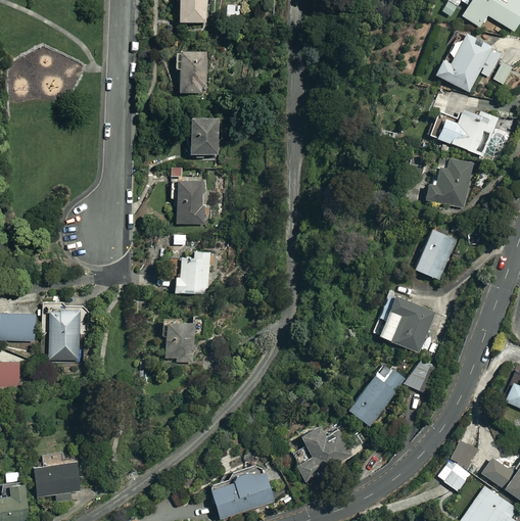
[(206,21),(206,0),(177,0),(178,21),(206,21)]
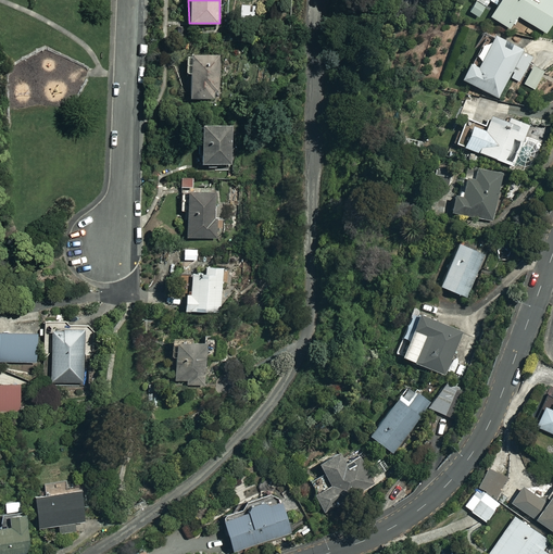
[(552,0),(475,0),(476,0),(488,8),(491,1),(497,4),(489,17),(511,32),(514,26),(522,30),(526,23),(545,35),(552,23),(552,0)]
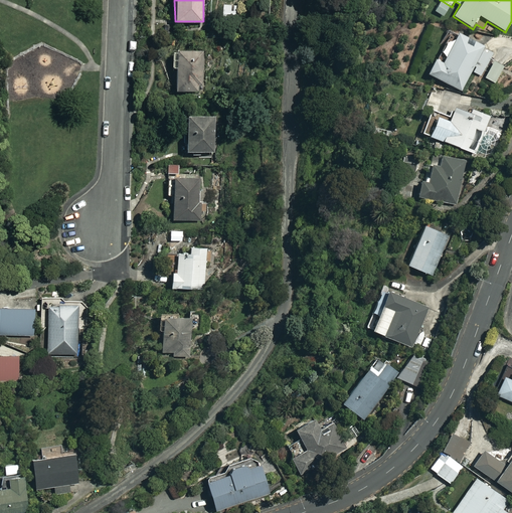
[(496,53),(458,33),(453,42),(447,40),(441,51),(447,55),(444,62),(436,58),(428,72),(463,92),(473,71),(498,84),(507,67),(493,59),(496,53)]
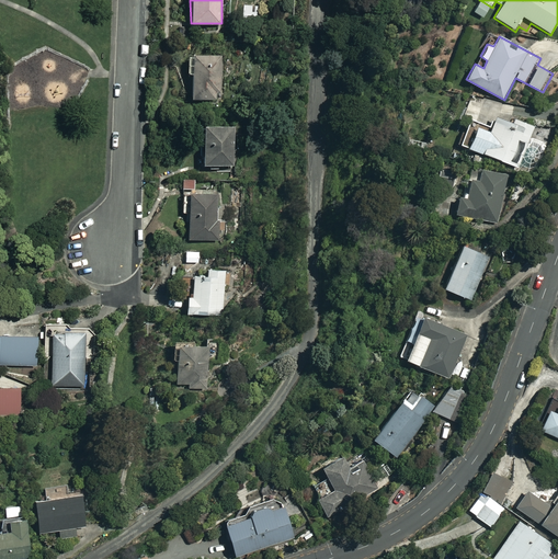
[(223,55),(189,54),(188,72),(192,72),(191,98),(220,100),(223,55)]
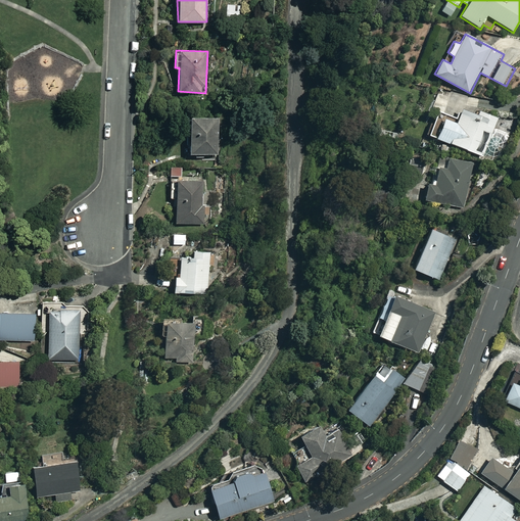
[(469,99),(443,90),(428,135),(503,162),(512,136),(494,129),(499,117),(466,106),(469,99)]
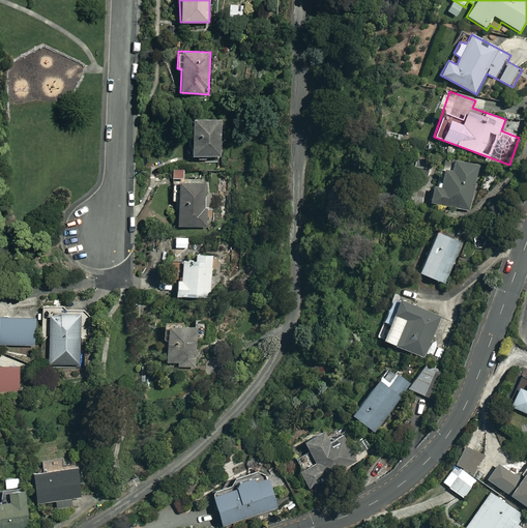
[(222,117),(191,116),(189,155),(221,156),(222,117)]
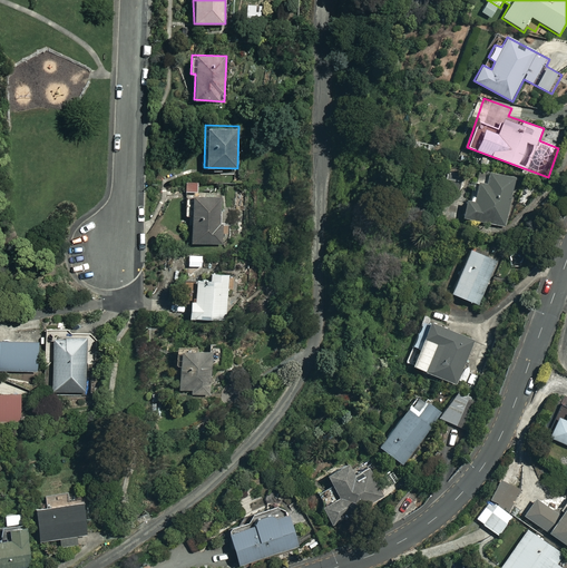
[(517,178),(490,172),(488,184),(480,182),(475,203),(466,199),(461,216),(505,227),(517,178)]
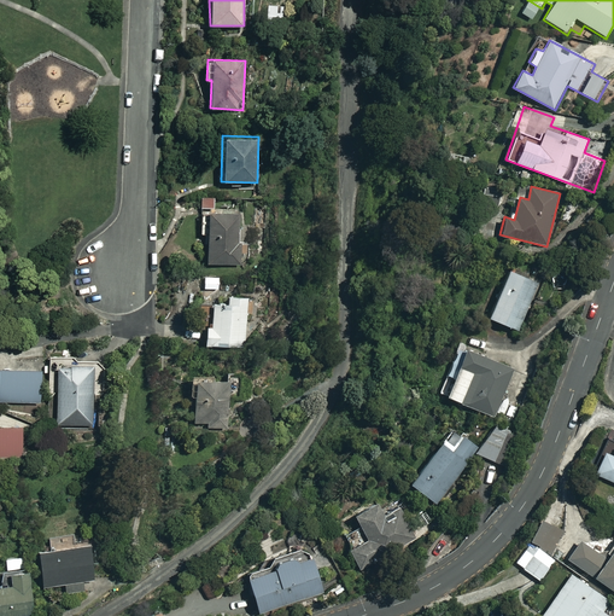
[(206,216),(202,216),(202,233),(206,233),(206,265),(244,265),(245,211),(206,211),(206,216)]
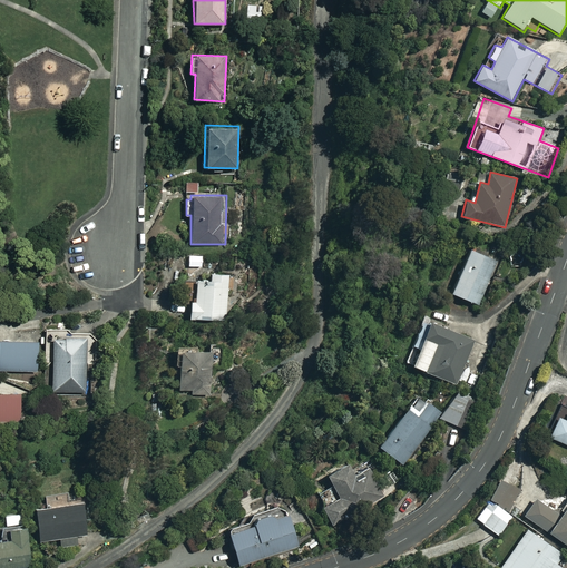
[(501,261),(469,247),(450,291),(481,305),(501,261)]
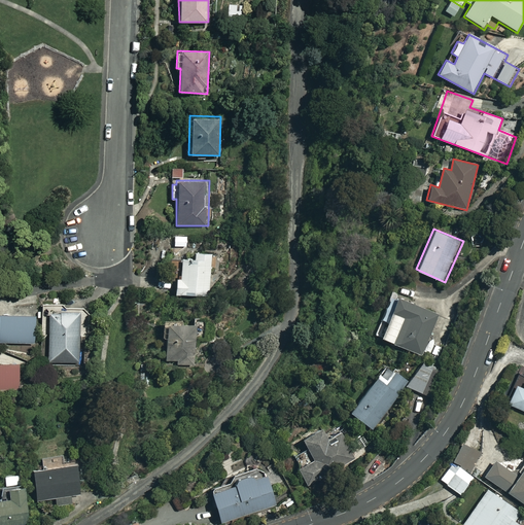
[(193,260),(171,260),(170,280),(175,280),(175,295),(211,295),(212,253),(193,252),(193,260)]
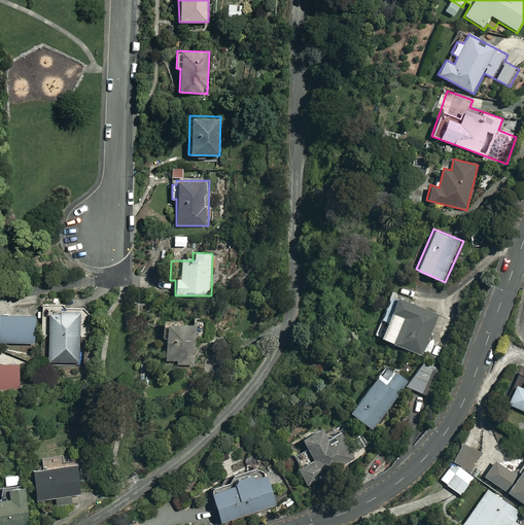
[(440,316),(398,294),(378,336),(418,356),(440,316)]
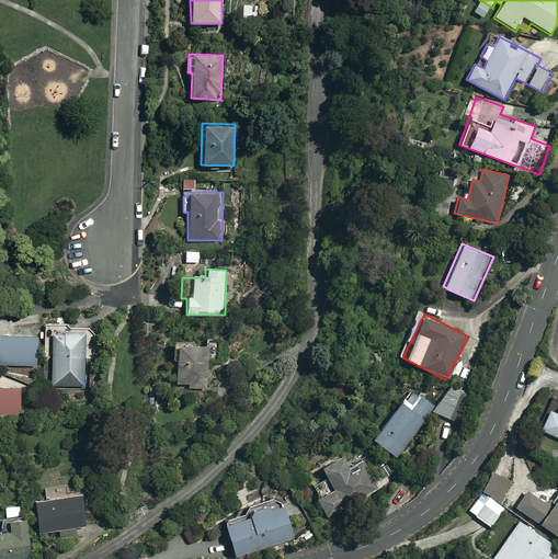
[(88,332),(54,333),(56,390),(89,389),(88,332)]
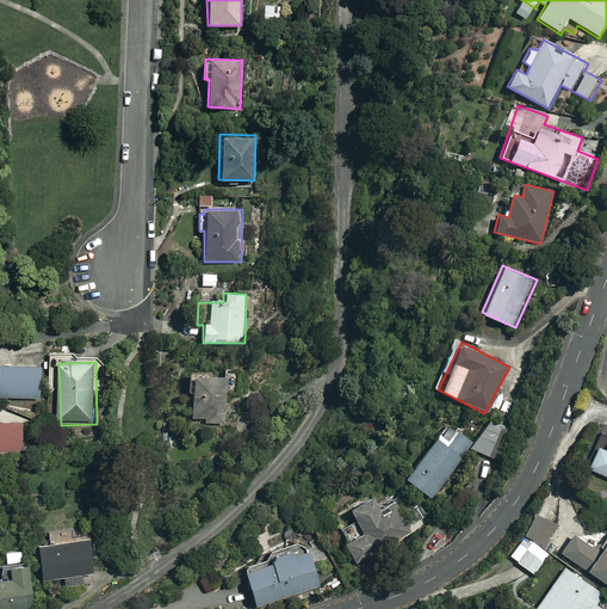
[(39,363),(0,363),(0,398),(41,398),(39,363)]
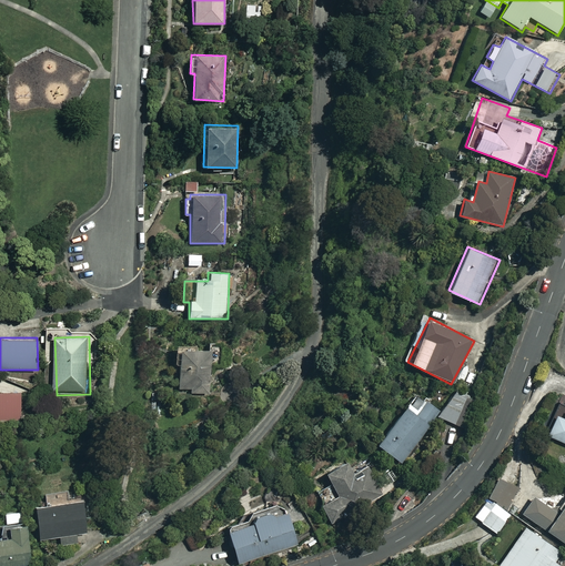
[(180,362),(180,387),(193,387),(193,394),(211,394),(211,342),(174,342),(174,362),(180,362)]
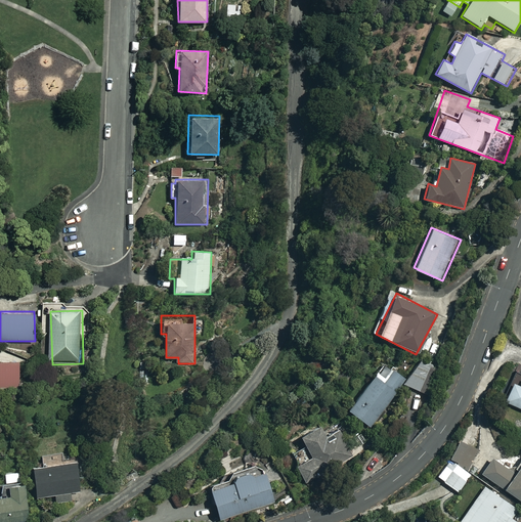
[(443,371),(421,358),(406,384),(429,396),(443,371)]
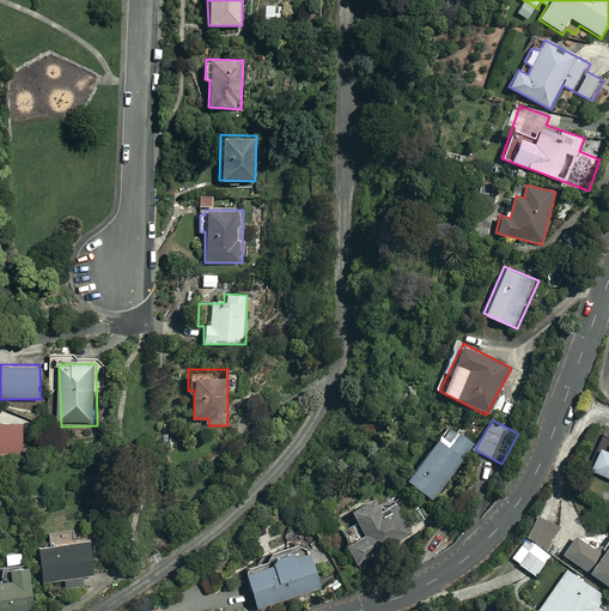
[(22,421),(0,421),(0,458),(23,458),(22,421)]
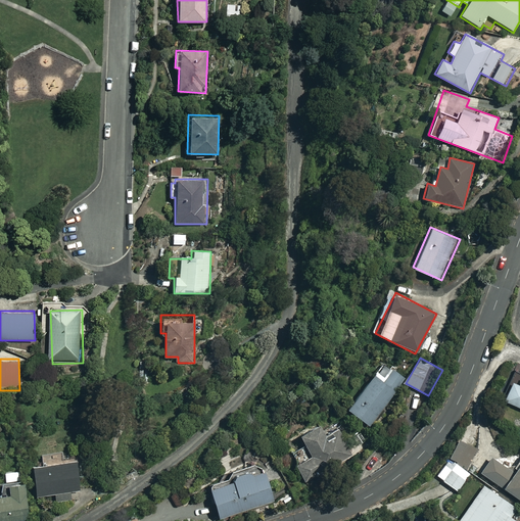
[(407,380),(393,370),(383,382),(373,374),(347,408),(371,426),(407,380)]
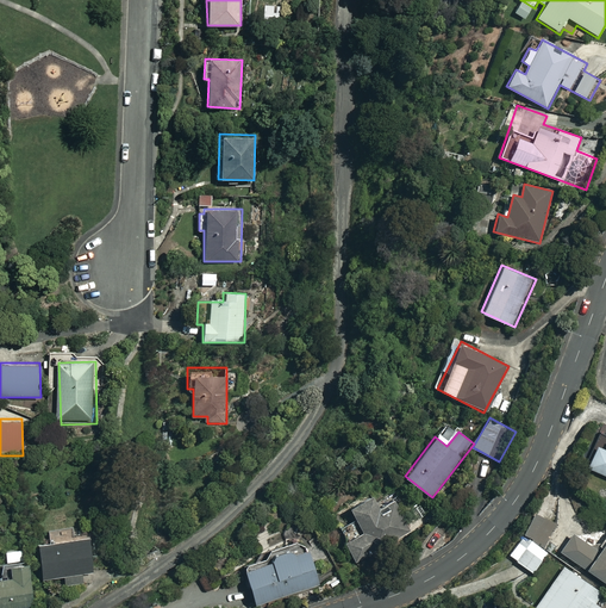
[(605,440),(601,439),(588,467),(605,475),(605,440)]
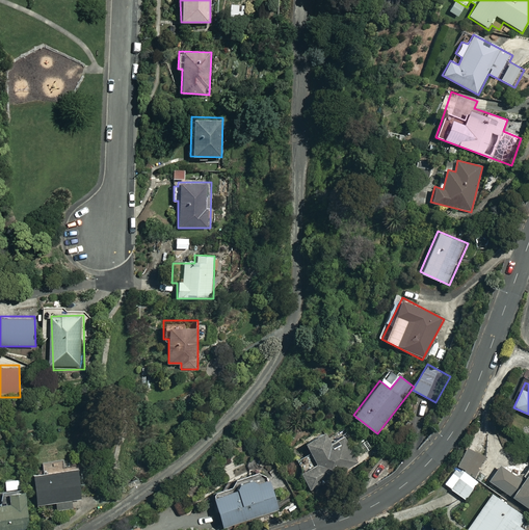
[(303,441),(317,462),(301,473),(314,493),(360,465),(343,436),(332,444),(322,429),(303,441)]
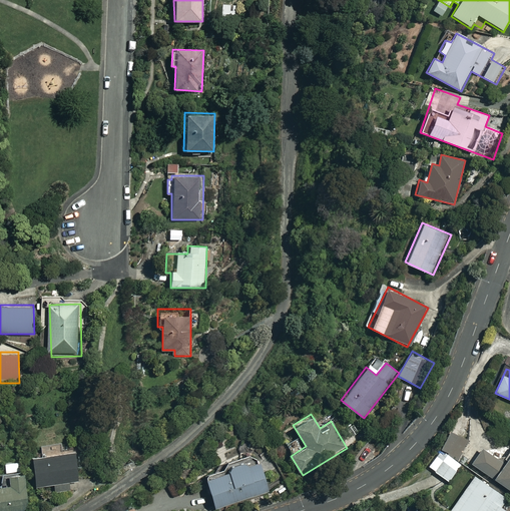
[(356,424),(348,430),(355,441),(363,435),(356,424)]
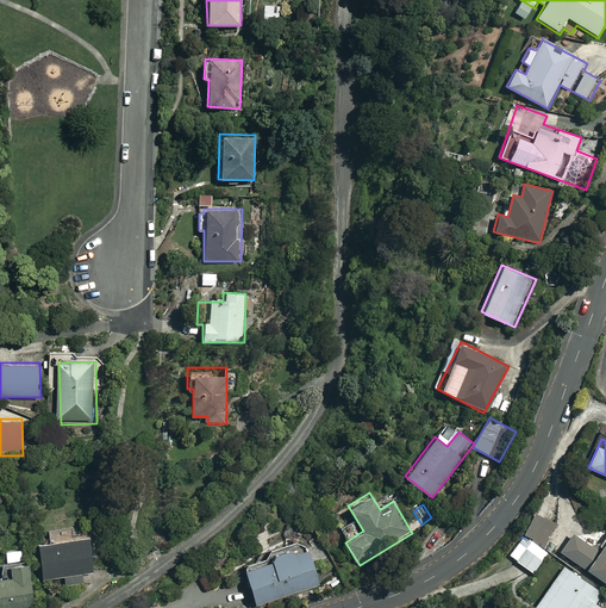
[(558,527),(538,516),(528,535),(548,546),(558,527)]
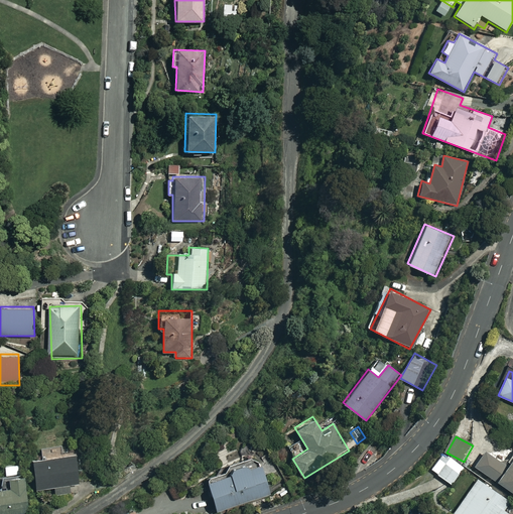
[(78,484),(73,450),(30,456),(35,489),(55,486),(56,494),(71,492),(70,485),(78,484)]
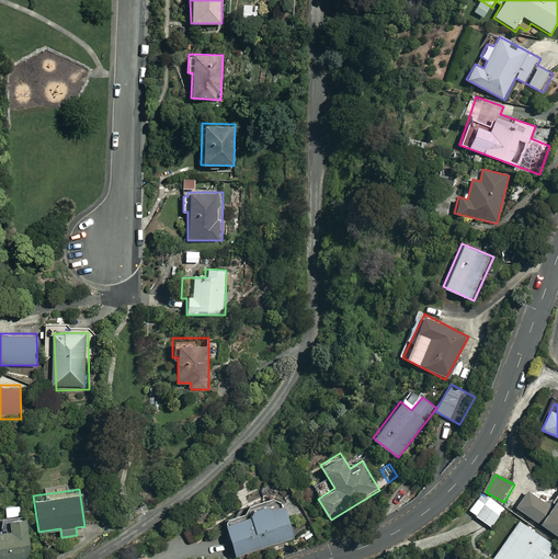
[(557,493),(550,505),(527,490),(516,508),(557,534),(557,493)]
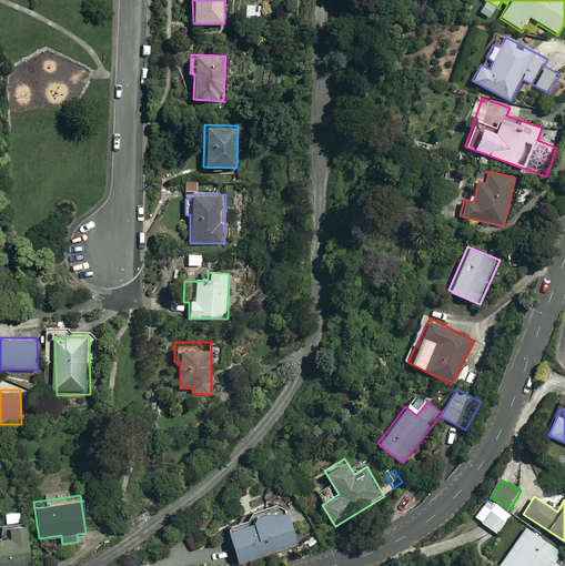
[(513,519),(488,501),(475,517),(500,536),(513,519)]
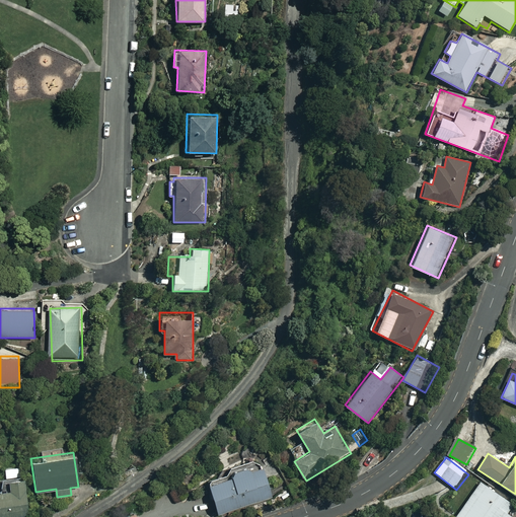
[(261,463),(246,461),(227,467),(225,474),(206,481),(217,514),(271,498),(261,463)]
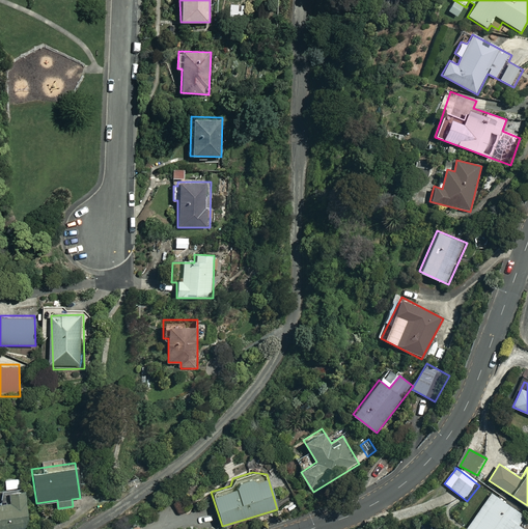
[(29,528),(22,478),(6,480),(9,501),(0,502),(0,528),(29,528)]
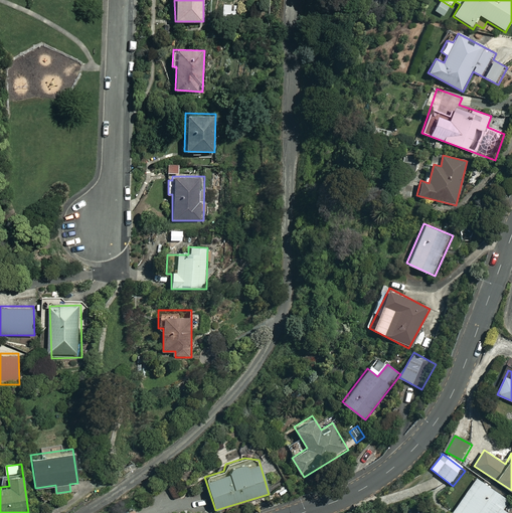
[(509,512),(504,509),(510,501),(477,478),(454,512),(509,512)]
